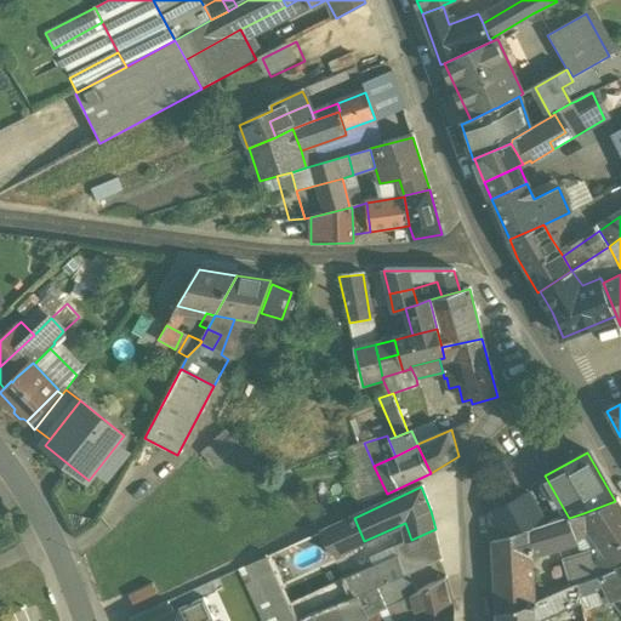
[(528,495),(491,516),(494,540),(545,525),(528,495)]
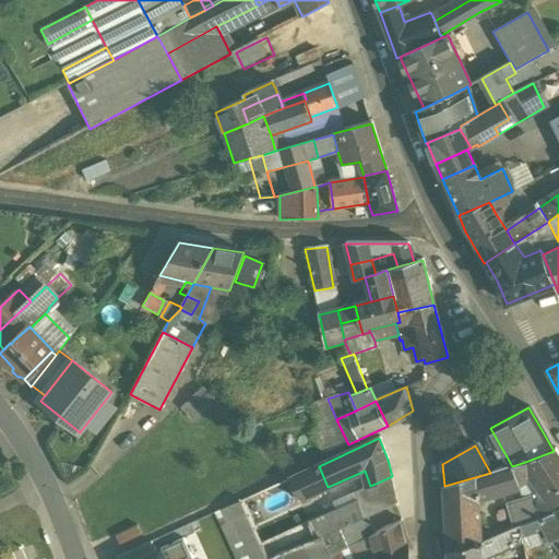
[(554,451),(525,462),(534,476),(550,499),(558,495),(558,454),(556,450),(554,451)]
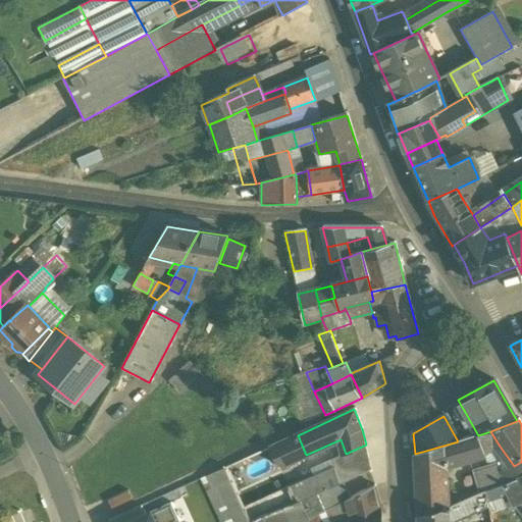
[(490,431),(478,435),(483,452),(499,445),(490,431)]
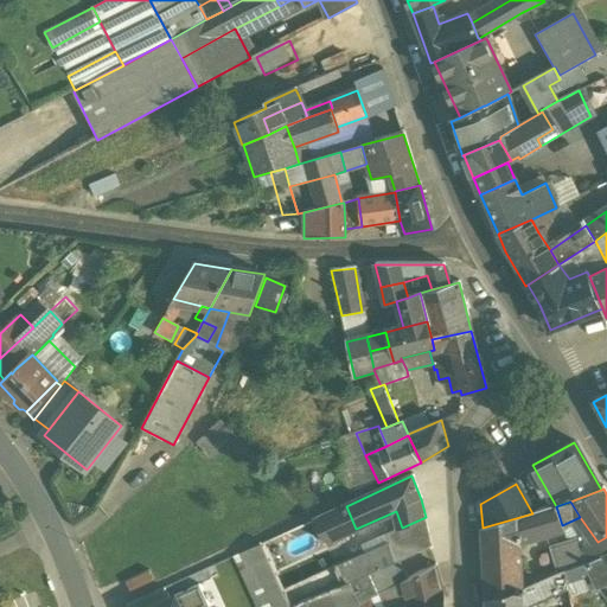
[(346,506),(313,521),(327,553),(338,548),(333,538),(356,529),(346,506)]
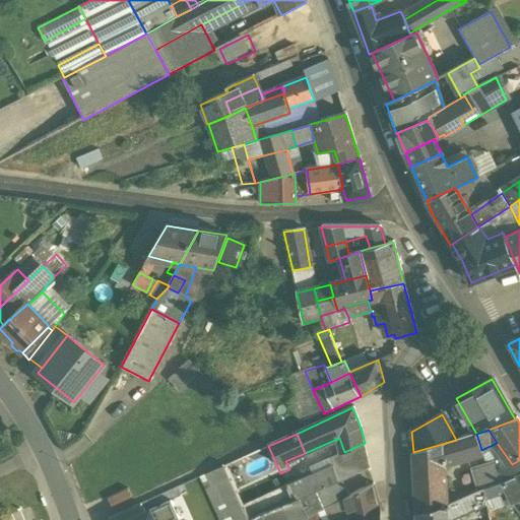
[(456,440),(413,452),(415,494),(445,486),(445,464),(482,453),(481,450),(476,434),(456,440)]
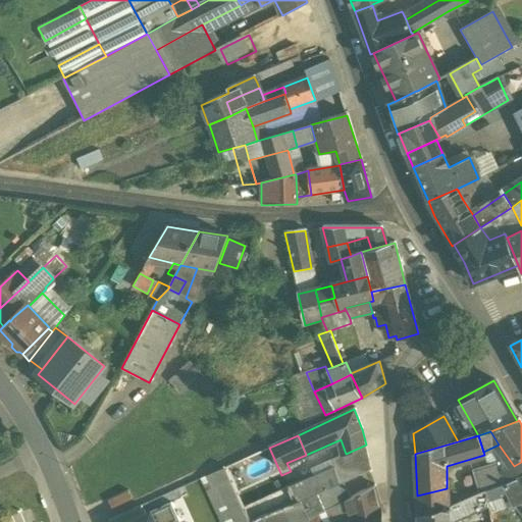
[(340,482),(371,468),(366,445),(346,454),(330,460),(336,474),(340,482)]
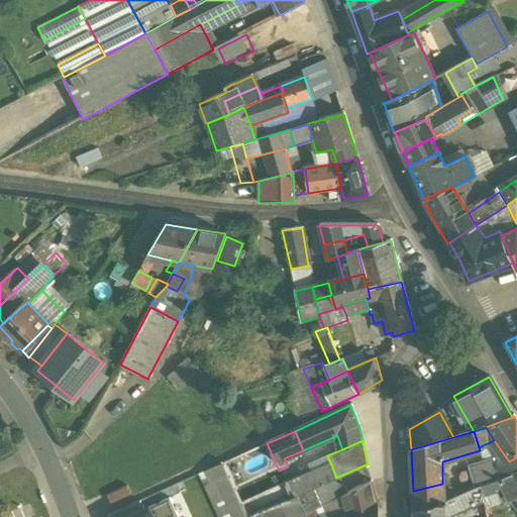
[(516,457),(509,461),(497,467),(503,479),(514,473),(514,472),(516,470),(516,457)]
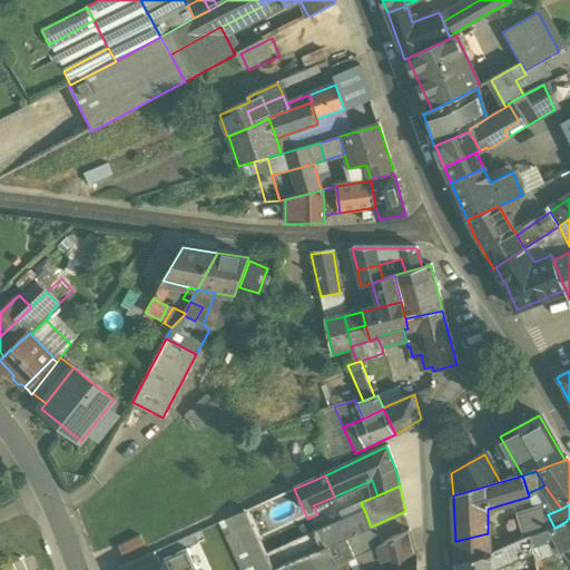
[(548,514),(546,507),(518,516),(524,538),(531,537),(554,528),(548,514)]
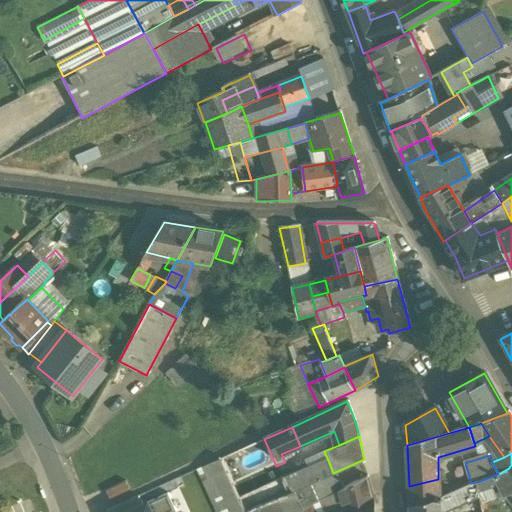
[(244,511),(221,459),(199,469),(218,511),(244,511)]
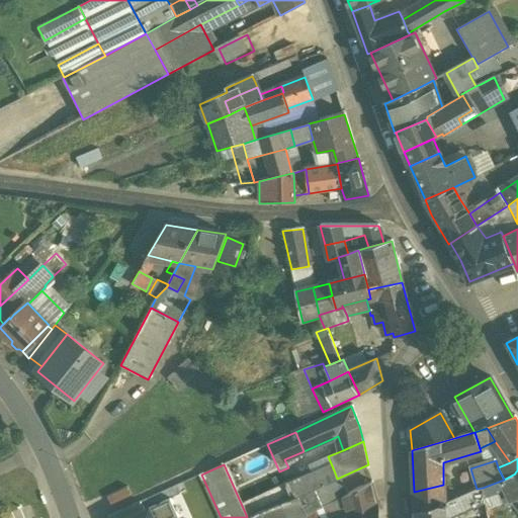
[(334,470),(299,486),(304,494),(337,479),(334,470)]
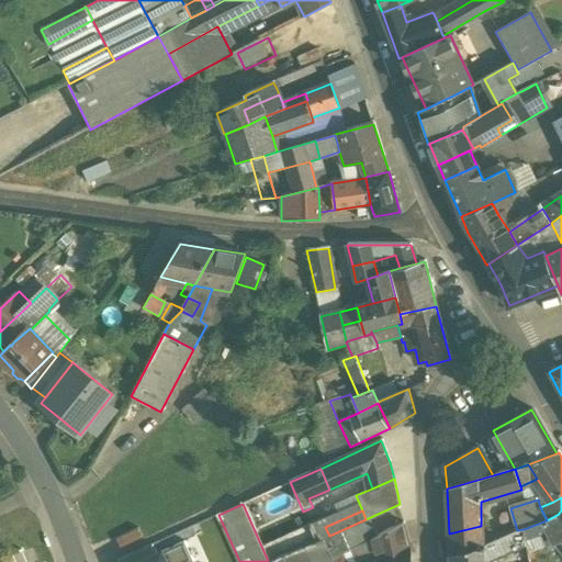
[(561,520),(559,514),(547,520),(549,531),(553,543),(561,539),(561,520)]
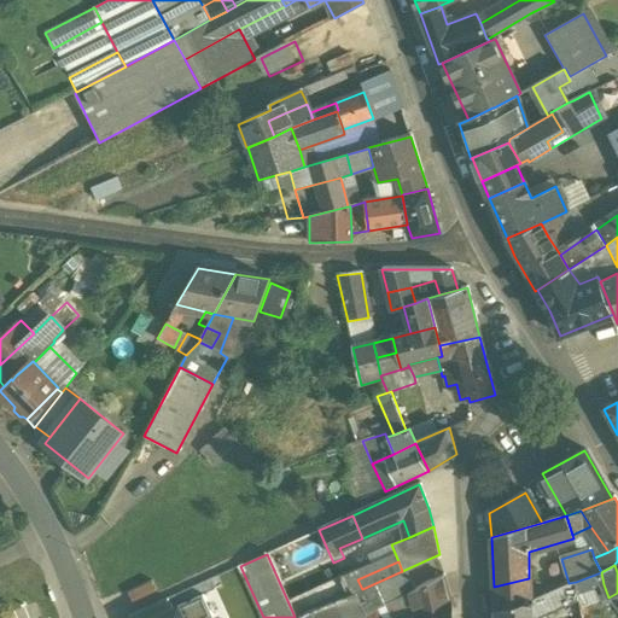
[(351,594),(362,614),(384,605),(380,596),(396,589),(400,596),(410,592),(402,571),(362,589),(351,594)]
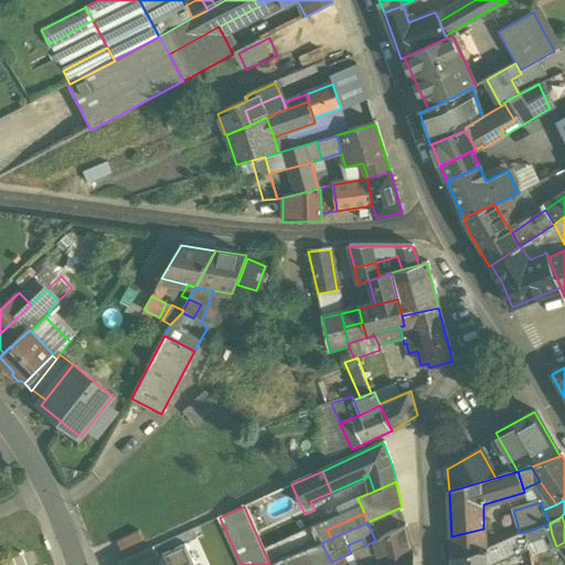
[(550,523),(526,532),(529,543),(543,537),(552,534),(550,523)]
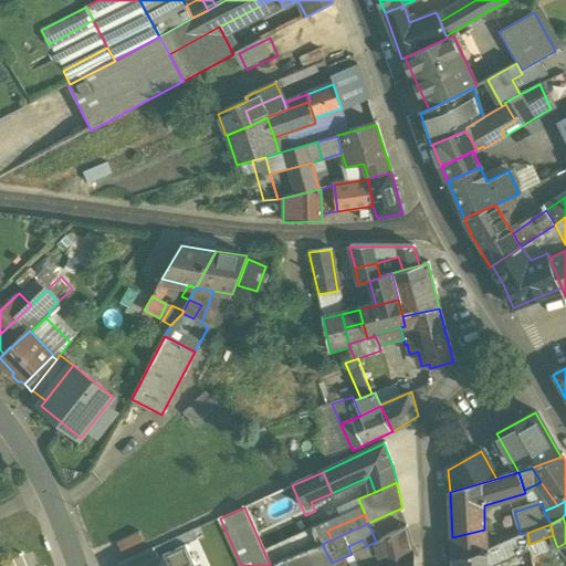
[(407,527),(376,542),(381,563),(412,551),(407,527)]
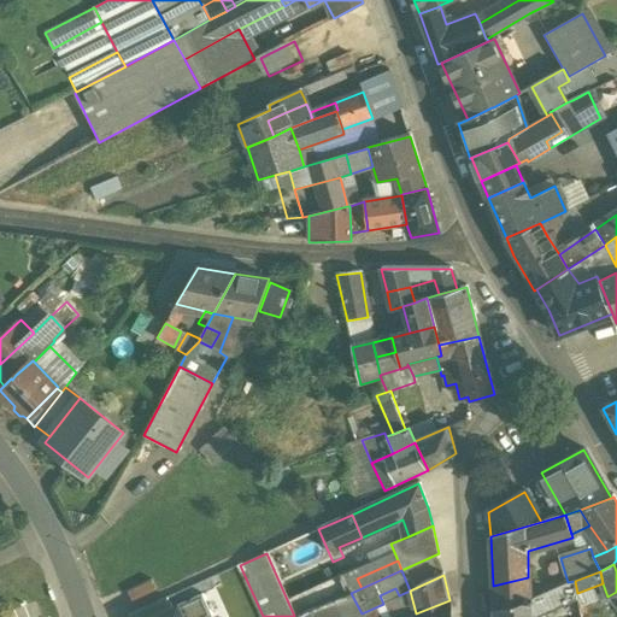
[(528,577),(493,586),(494,609),(529,599),(527,585),(528,585),(528,577)]
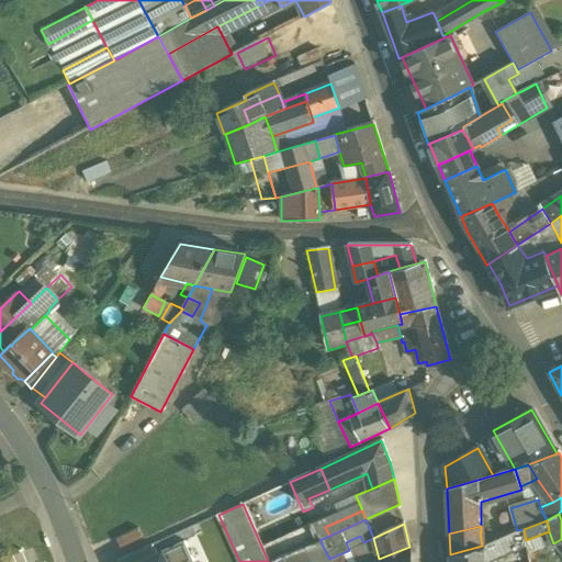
[(325,527),(313,532),(316,541),(319,540),(329,536),(325,527)]
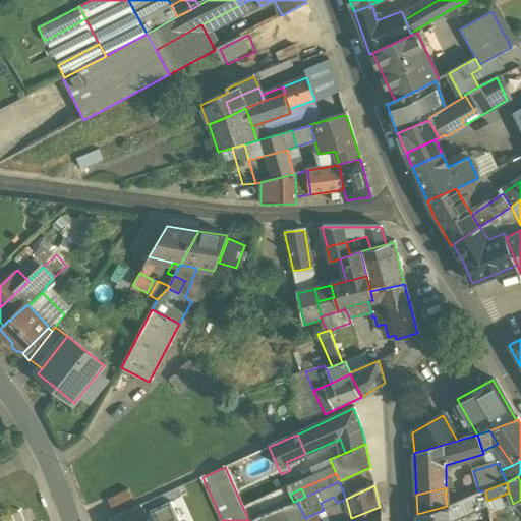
[(447,506),(449,520),(456,520),(487,507),(487,501),(485,490),(479,491),(447,506)]
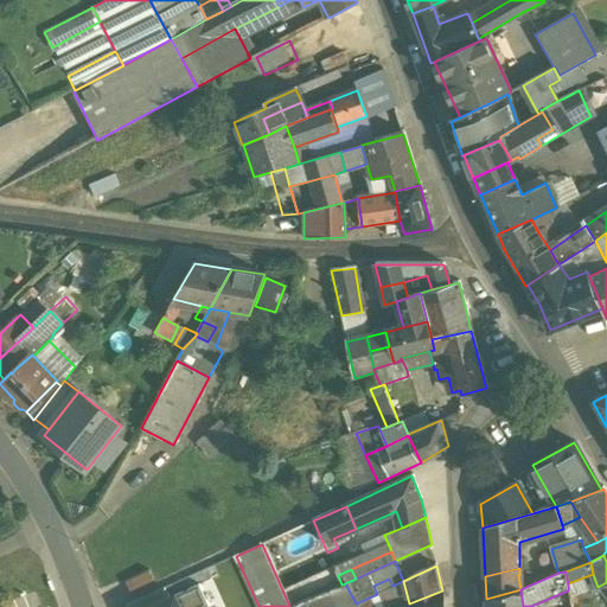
[(154,582),(151,573),(127,583),(131,593),(154,582)]
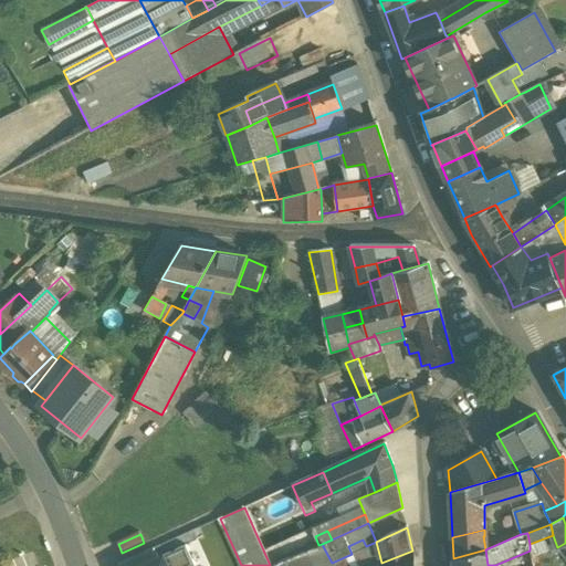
[(553,535),(544,538),(548,551),(557,547),(553,535)]
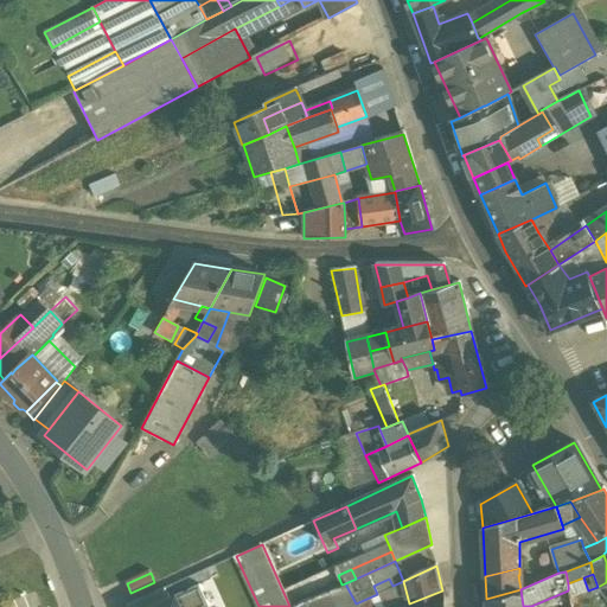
[(389,579),(374,586),(377,594),(379,593),(393,586),(389,579)]
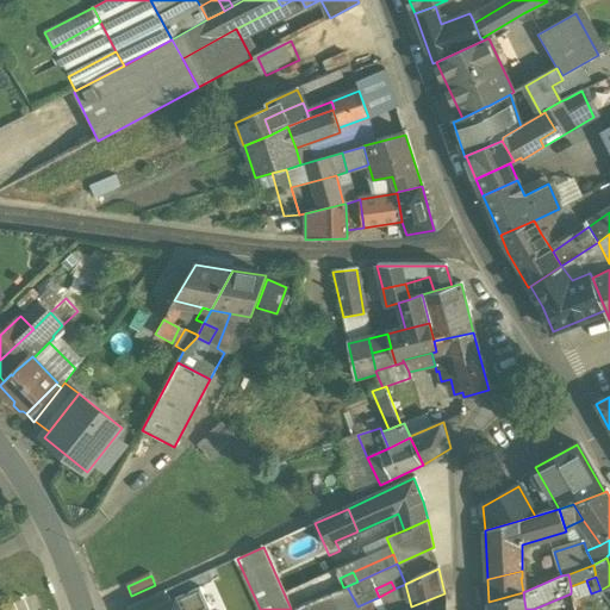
[(446,609),(446,598),(417,609),(412,609),(411,607),(405,584),(394,589),(381,596),(387,609),(388,609),(393,609),(392,609),(446,609)]
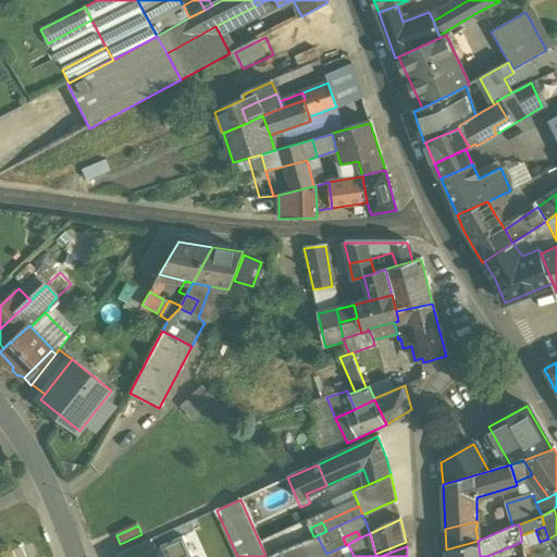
[(156,548),(135,556),(189,556),(193,556),(184,535),(156,548)]
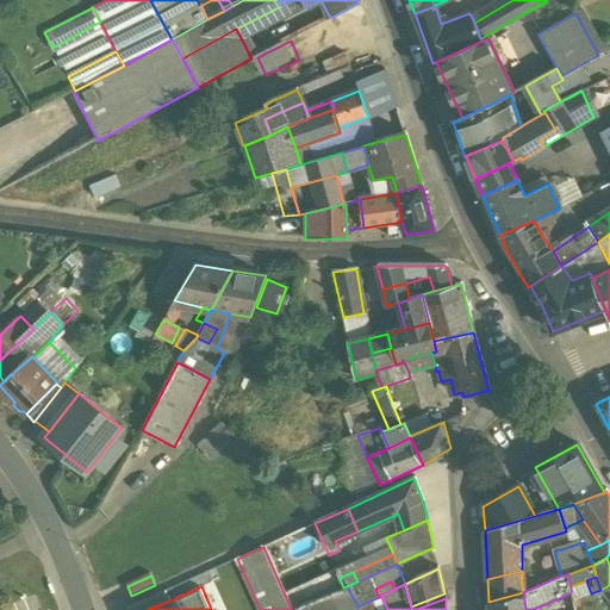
[(343,587),(313,601),(317,609),(350,609),(358,607),(347,586),(343,587)]
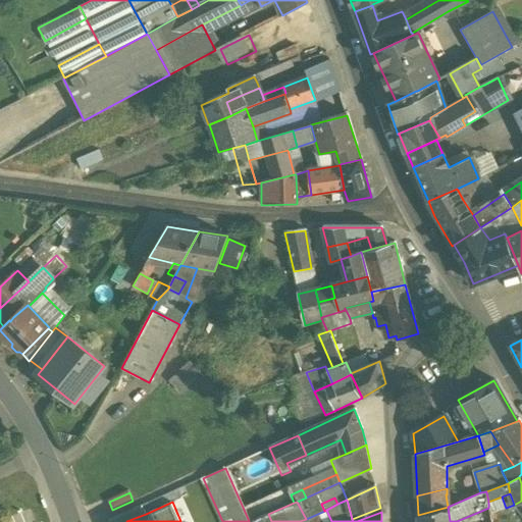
[(142,506),(109,521),(126,521),(146,514),(142,506)]
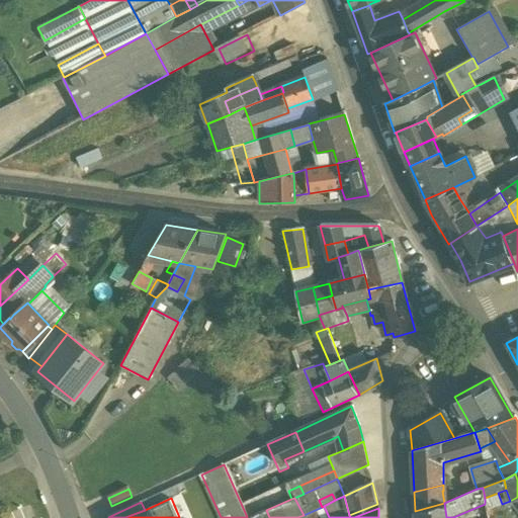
[(446,517),(444,503),(415,511),(414,517),(446,517)]
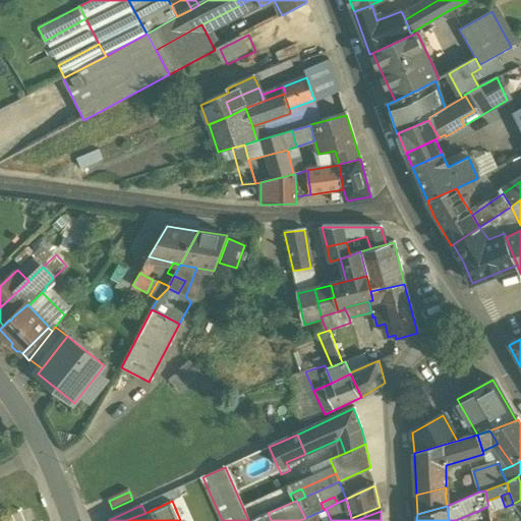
[(380,507),(351,518),(352,520),(356,520),(381,511),(380,507)]
